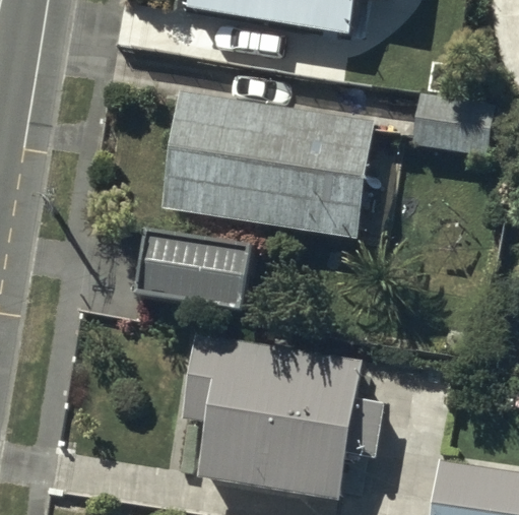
[(186,0),(186,5),(349,34),(354,0),(186,0)]
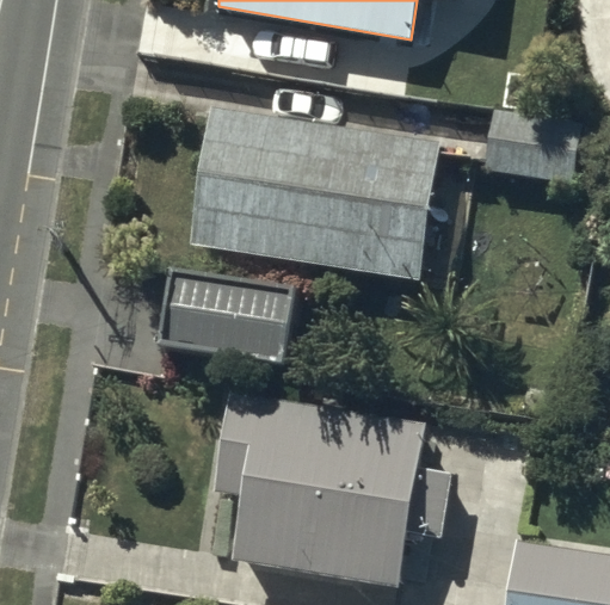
[(436,140),(208,107),(188,246),(417,278),(436,140)]
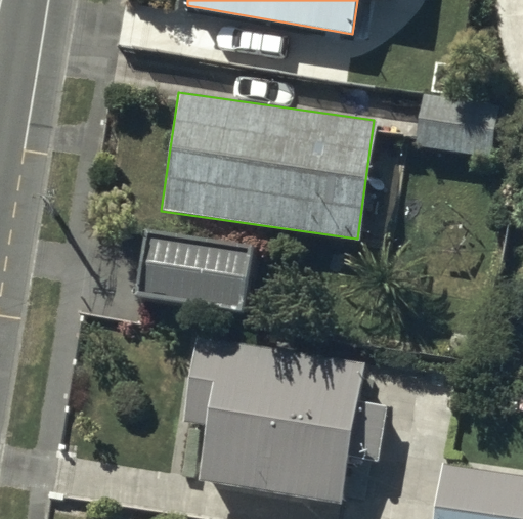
[(502,106),(423,95),(415,150),(493,163),(502,106)]
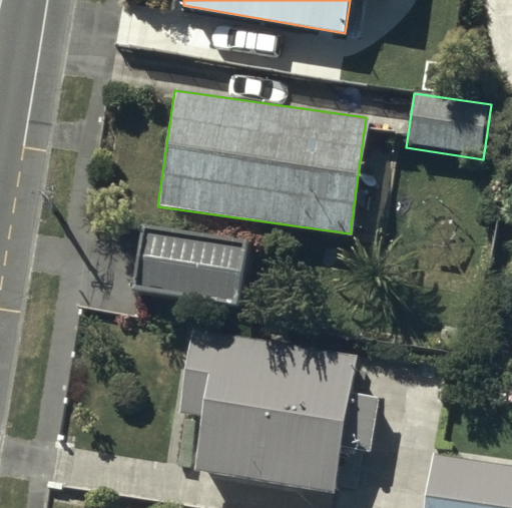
[(244,233),(143,221),(136,289),(236,300),(244,233)]
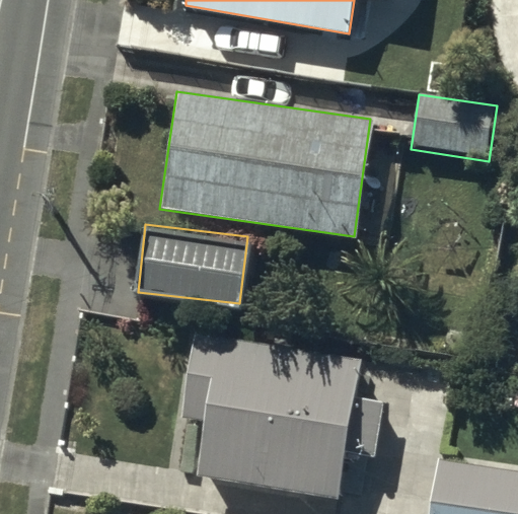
[(361,356),(195,329),(181,417),(204,421),(195,476),(337,500),(344,452),(374,456),(382,401),(354,397),(361,356)]
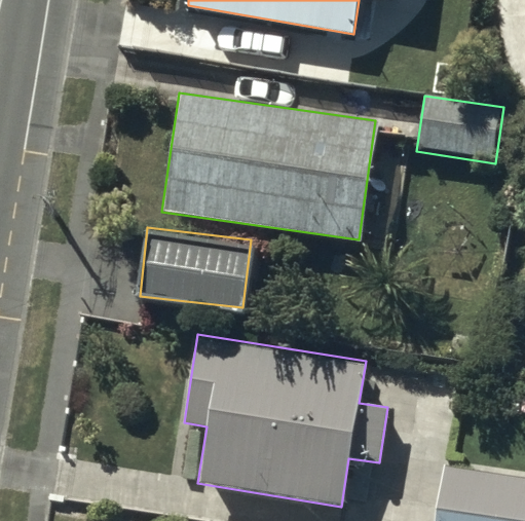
[(524,520),(524,478),(446,469),(439,520),(524,520)]
